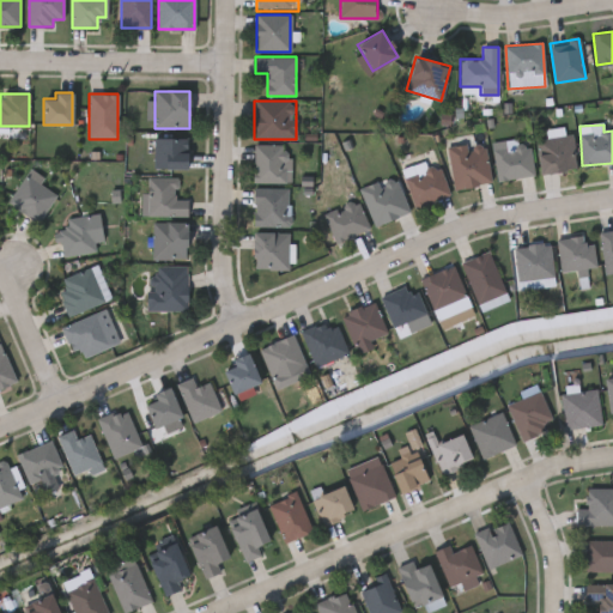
[(576,169),(540,174),(535,139),(571,135),(576,169)]
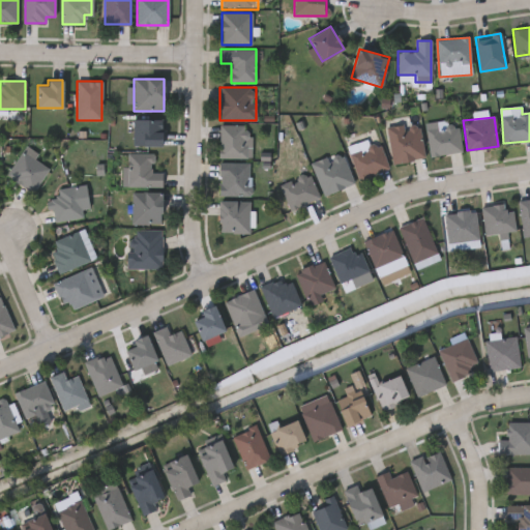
[(133,147),(133,119),(163,119),(163,147),(133,147)]
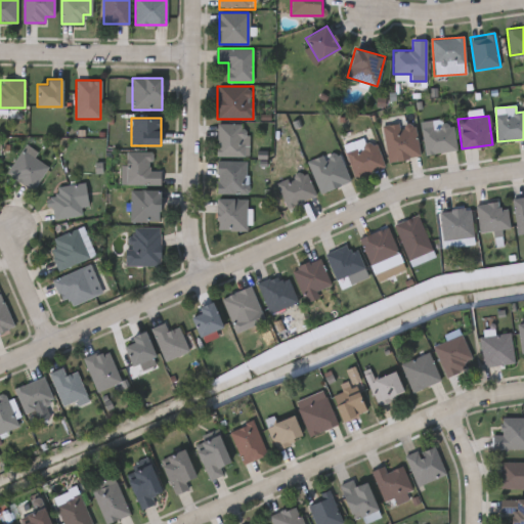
[(455,149),(426,155),(421,122),(450,118),(455,149)]
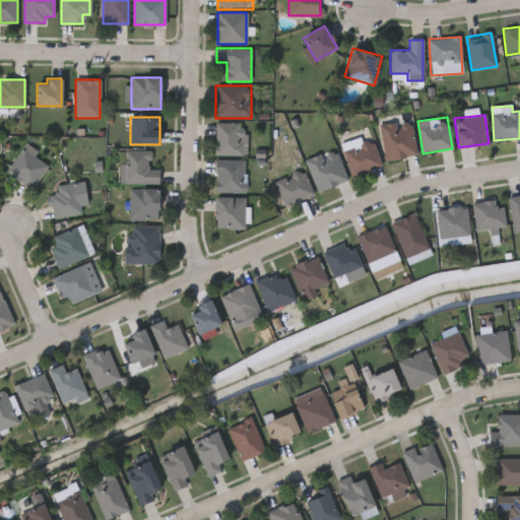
[(416,155),(385,160),(379,125),(410,120),(416,155)]
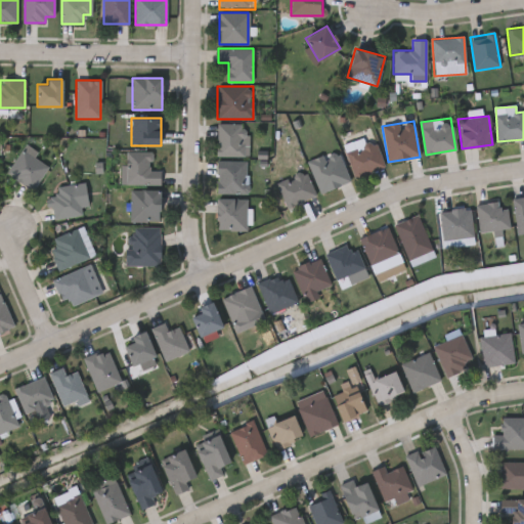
[(216,124),(248,124),(248,156),(216,156),(216,124)]
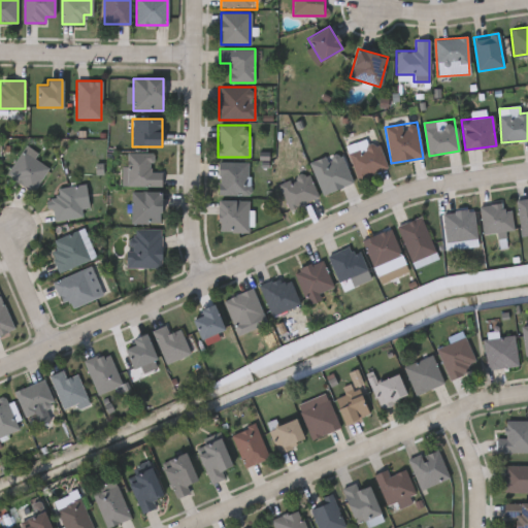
[(358,178),(347,146),(354,143),(356,150),(377,142),(387,168),(358,178)]
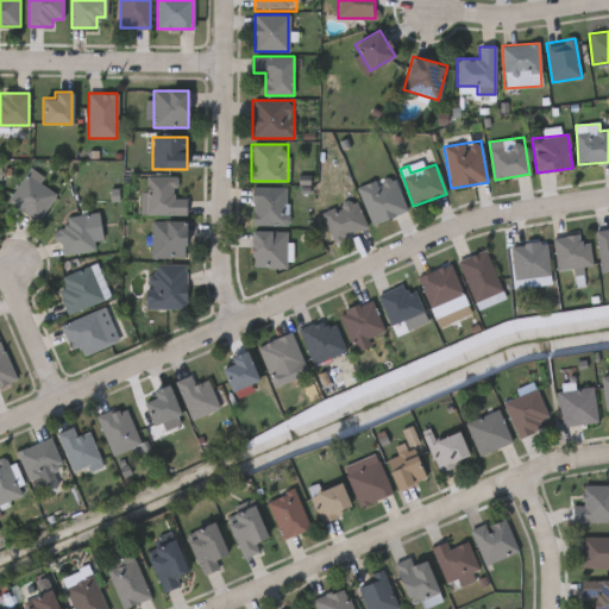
[(7,202),(29,168),(43,177),(39,183),(55,193),(38,221),(7,202)]
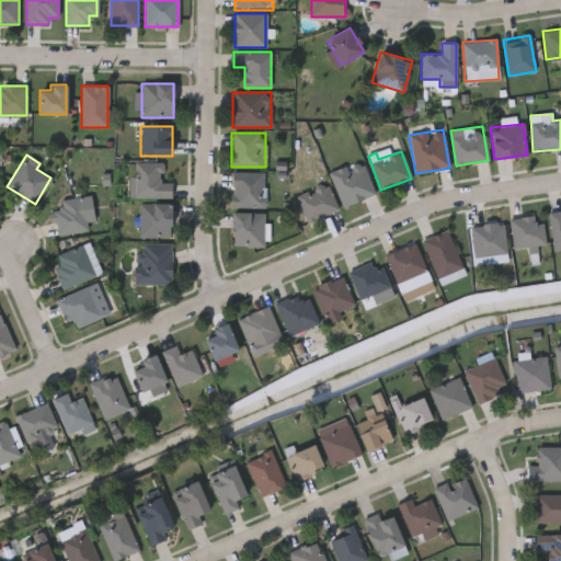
[(374,194),(343,206),(330,173),(361,160),(374,194)]
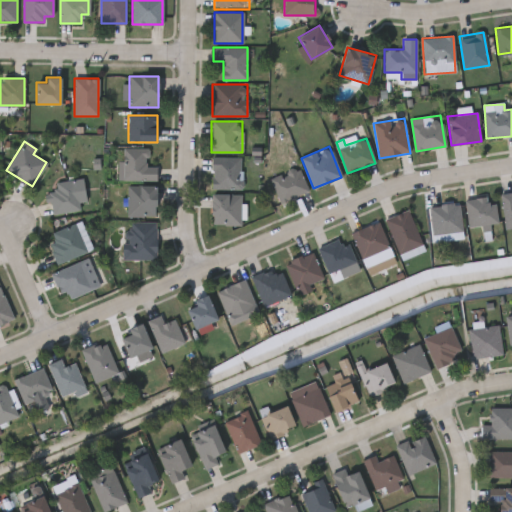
[(156,167),(156,180),(124,180),(124,148),(147,148),(147,167),(156,167)]
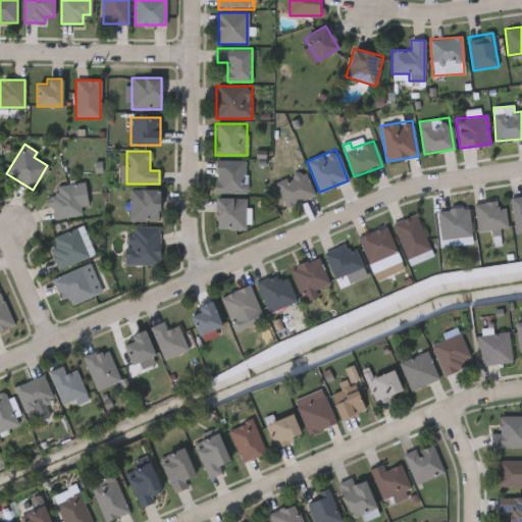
[(246,160),(246,193),(215,193),(215,160),(246,160)]
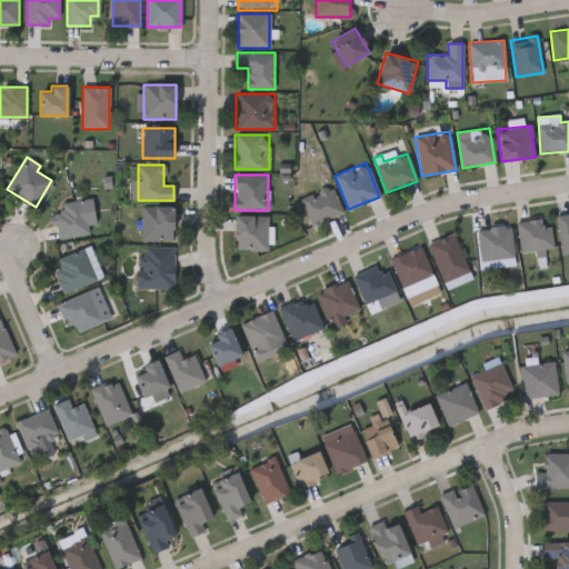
[(302,193),(335,188),(340,216),(308,222),(302,193)]
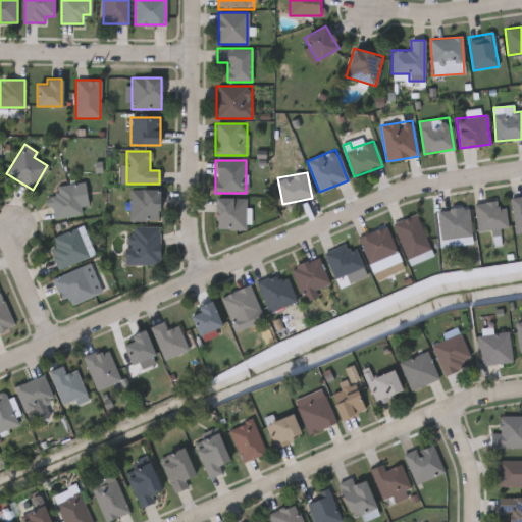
[(53,218),(49,190),(75,185),(81,214),(53,218)]
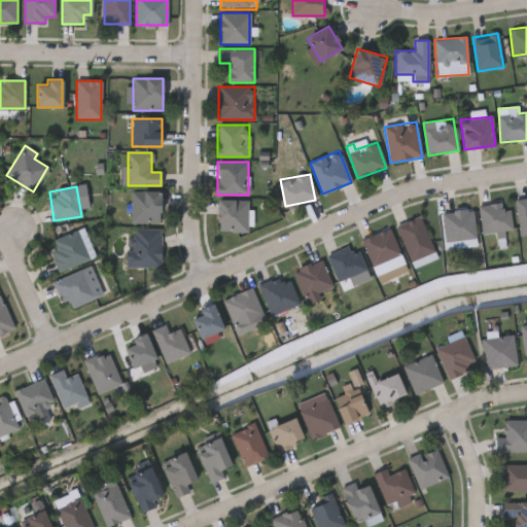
[(161,190),(161,222),(131,222),(131,190),(161,190)]
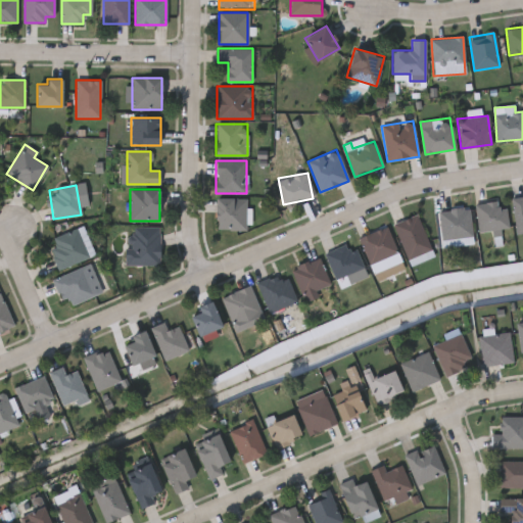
[(522,231),(515,232),(513,198),(522,197),(522,231)]
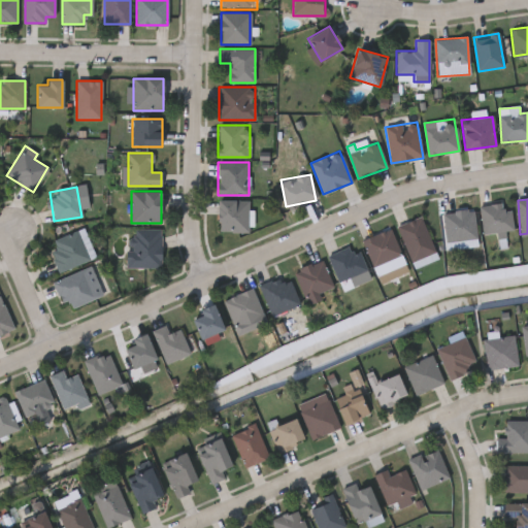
[(249,231),(218,231),(218,200),(249,200),(249,231)]
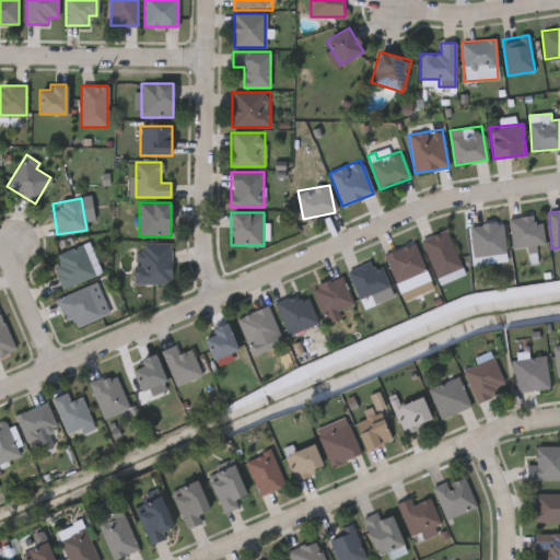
[(543,245),(512,248),(509,219),(538,214),(543,245)]
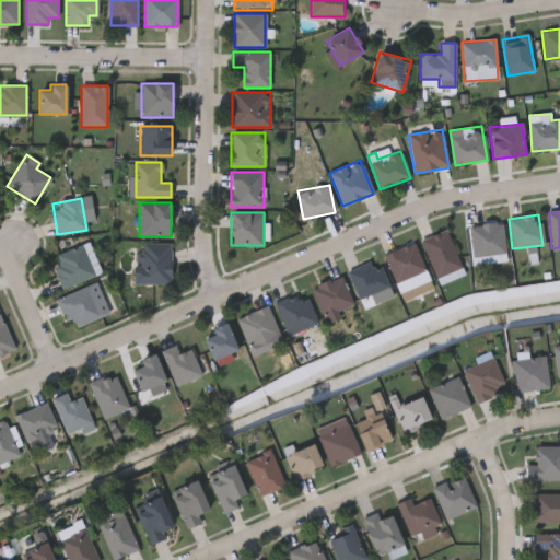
[(470,224),(502,223),(504,254),(473,255),(470,224)]
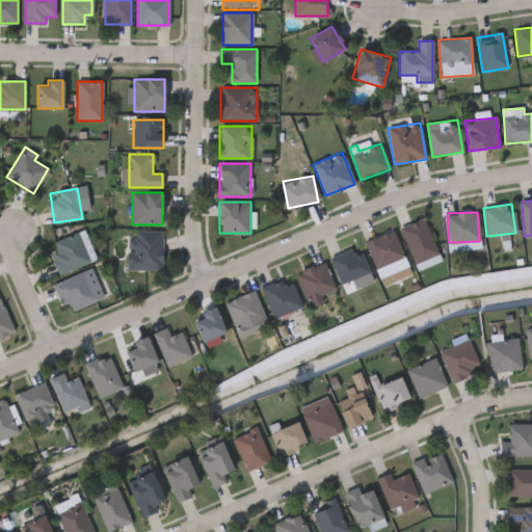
[(415,264),(399,228),(424,218),(439,254),(415,264)]
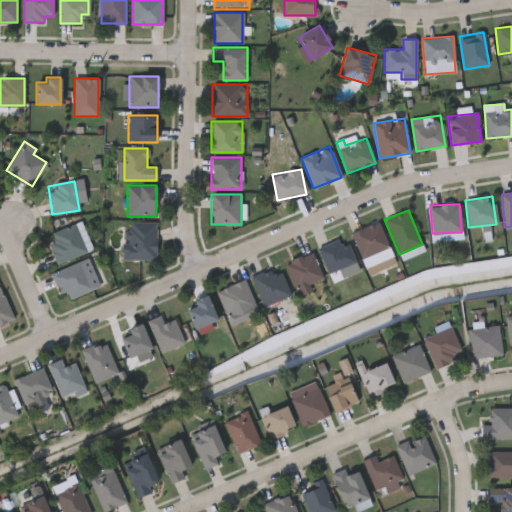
[(351,232),(378,221),(391,254),(364,265),(351,232)]
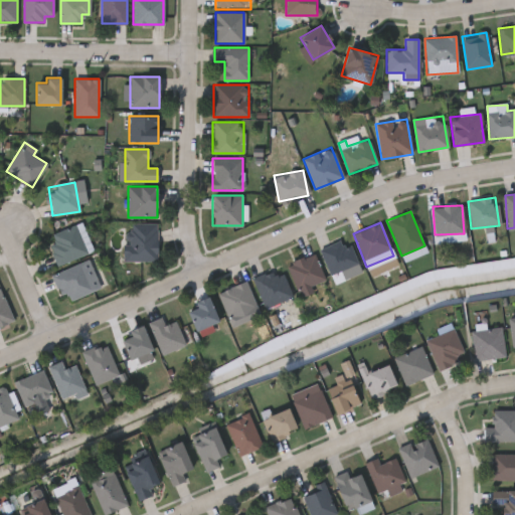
[(51,233),(81,223),(91,252),(56,265),(50,245),(54,243),(51,233)]
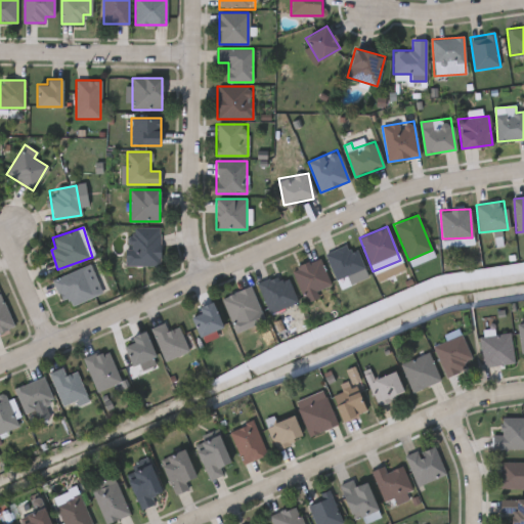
[(127,265),(127,227),(160,227),(160,265),(127,265)]
